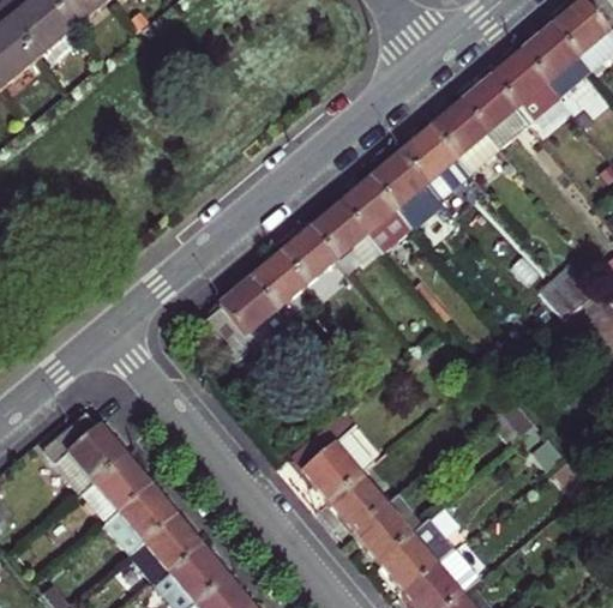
[(1,0),(0,1),(0,14),(37,60),(74,29),(49,0),(34,0),(25,7),(19,0),(1,0)]
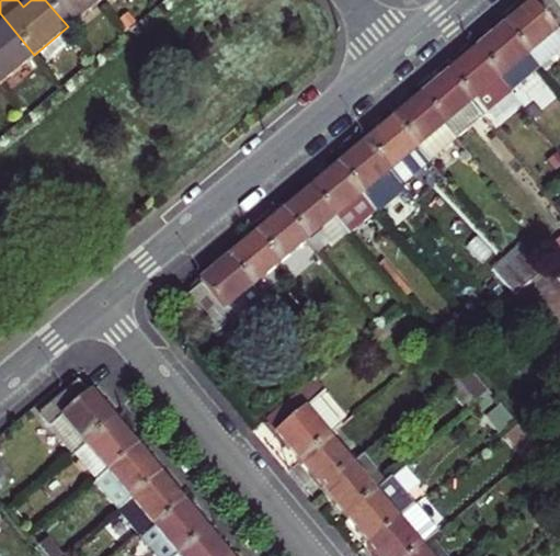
[(45,0),(68,26),(100,0),(45,0)]
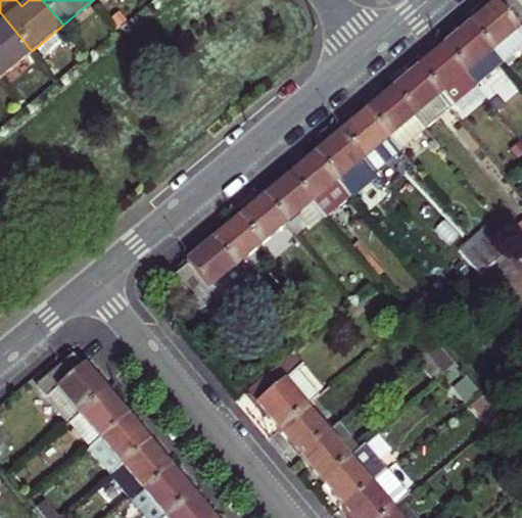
[(470,22),(503,60),(521,44),(521,7),(515,0),(499,0),(497,1),(496,0),(470,22)]
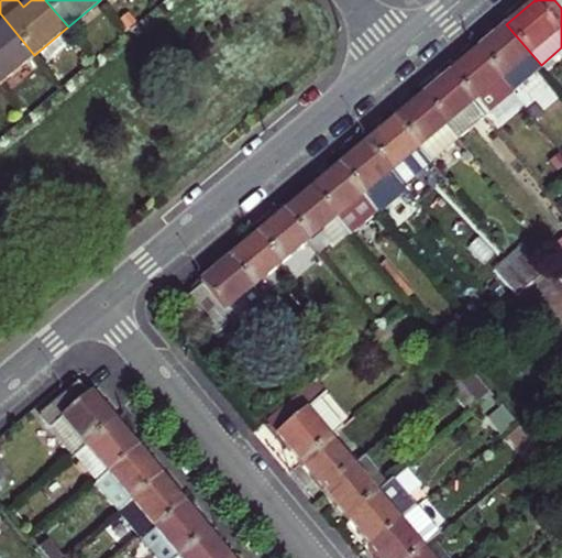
[(0,83),(34,55),(0,13),(0,83)]
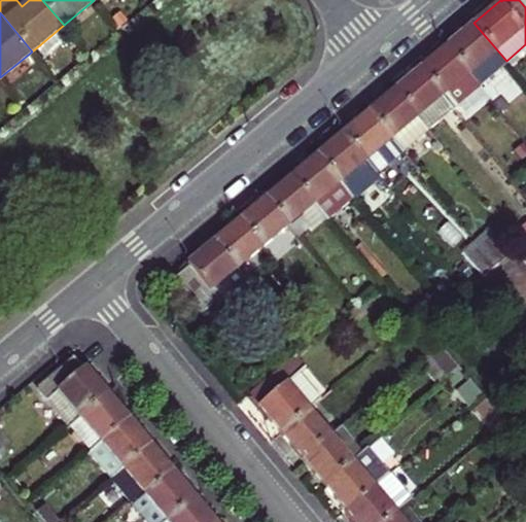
[(448,44),(480,83),(506,61),(474,23),(448,44)]
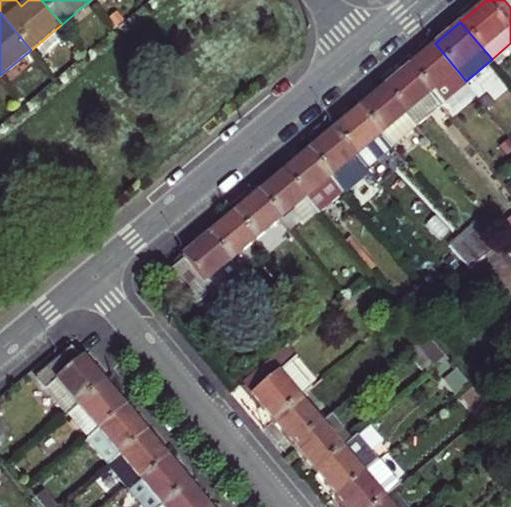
[(410,64),(442,102),(467,81),(466,81),(435,43),(410,64)]
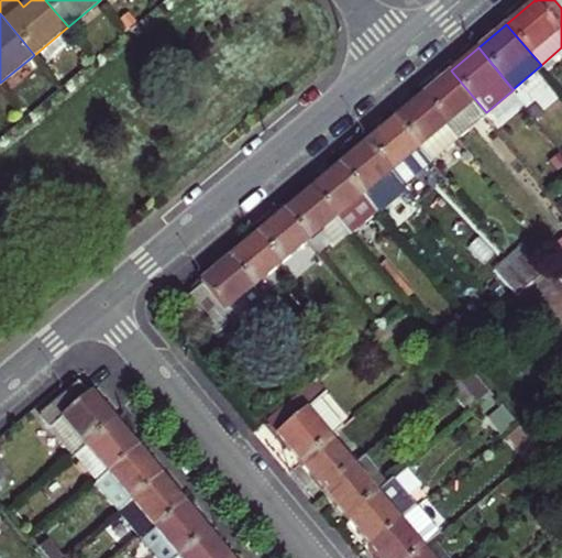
[(423,94),(459,135),(486,112),(451,70),(423,94)]
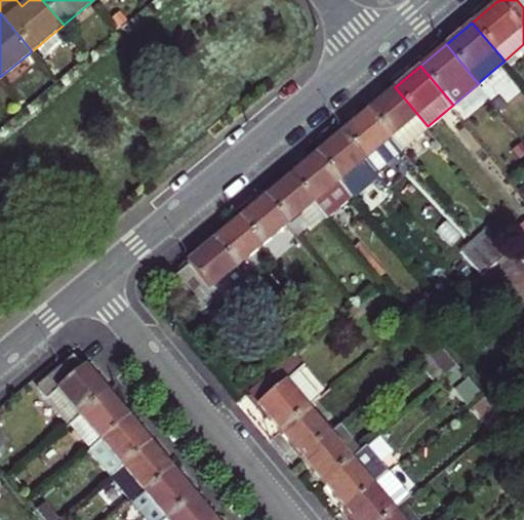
[(368,109),(401,149),(428,126),(395,87),(368,109)]
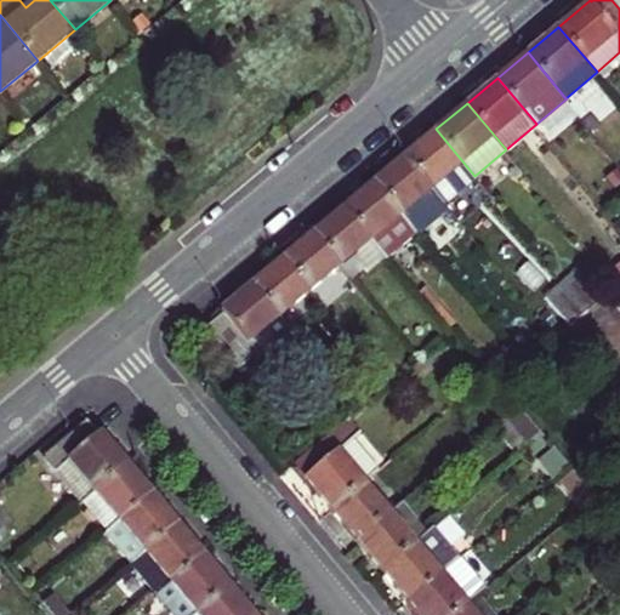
[(432,186),(444,200),(475,176),(436,129),(405,154),(432,186)]
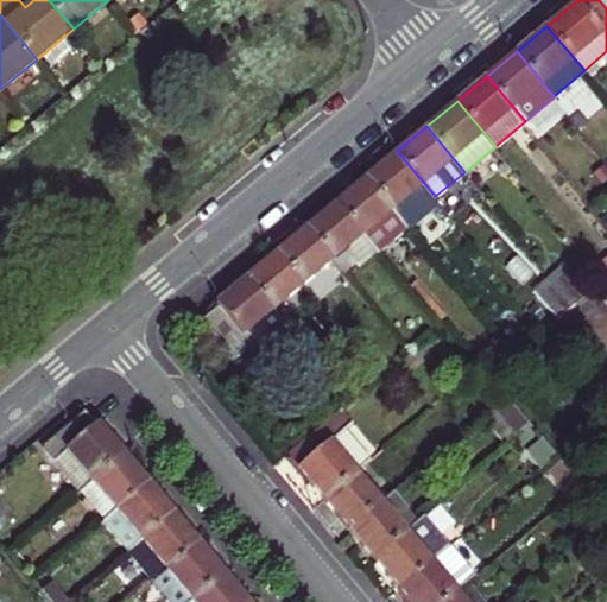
[(397,151),(367,176),(393,207),(423,182),(397,151)]
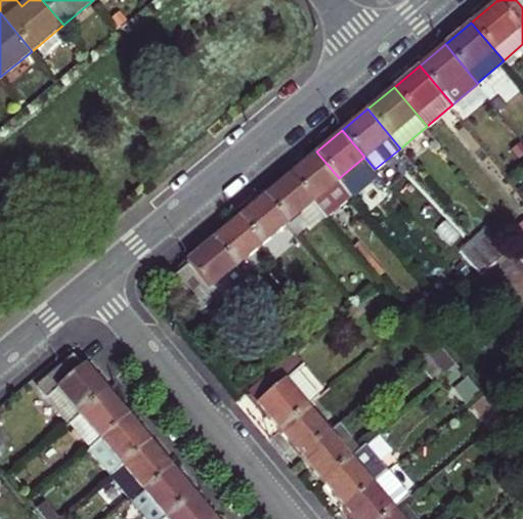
[(339,178),(316,152),(291,173),(313,201),(325,215),(351,193),(349,191),(339,178)]
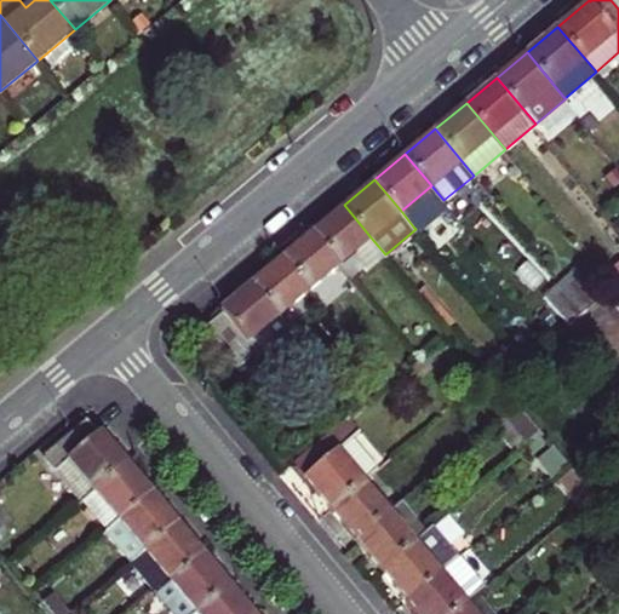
[(401,211),(413,227),(443,200),(431,185),(401,211)]
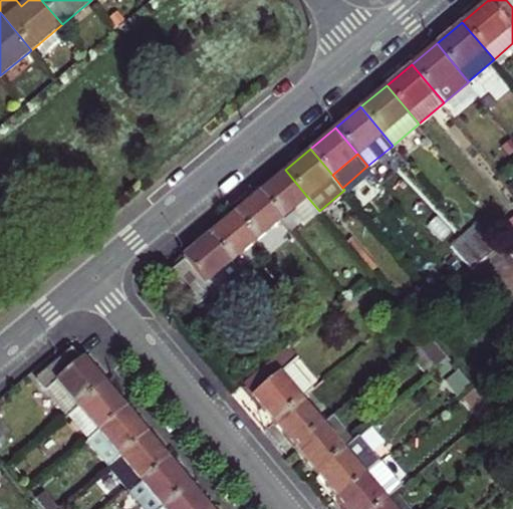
[(259,192),(281,218),(307,197),(285,170),(259,192)]
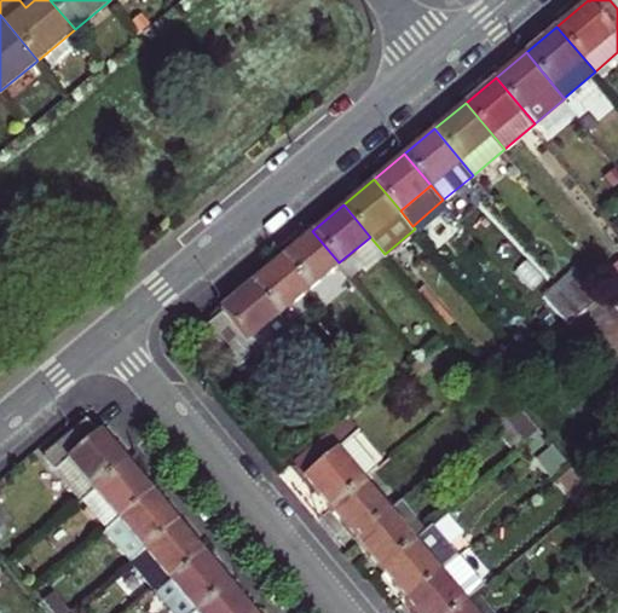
[(282,256),(309,288),(339,262),(312,231),(282,256)]
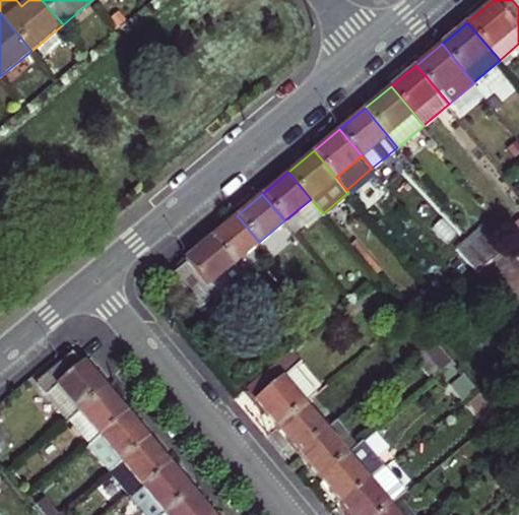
[(212,237),(234,263),(259,242),(237,215),(212,237)]
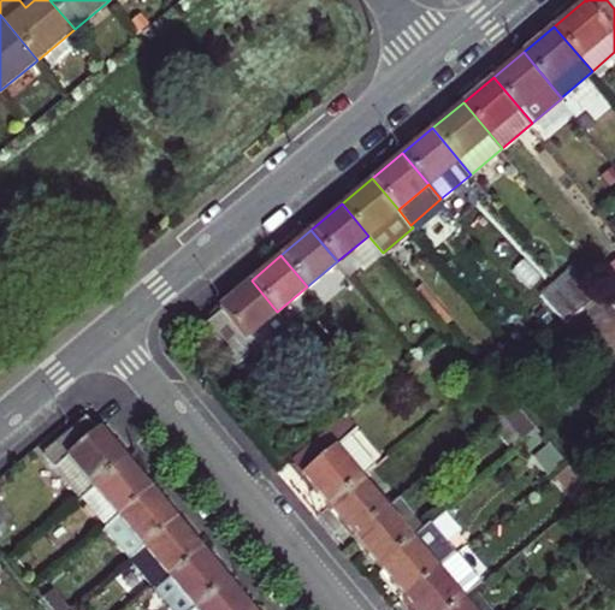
[(557,277),(583,307),(599,294),(574,264),(557,277)]
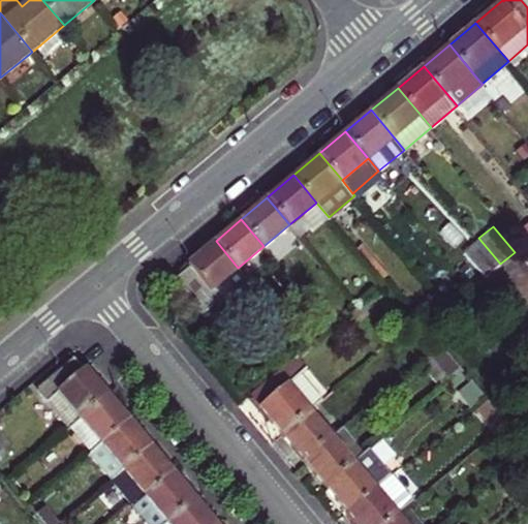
[(465,250),(487,275),(500,264),(478,238),(465,250)]
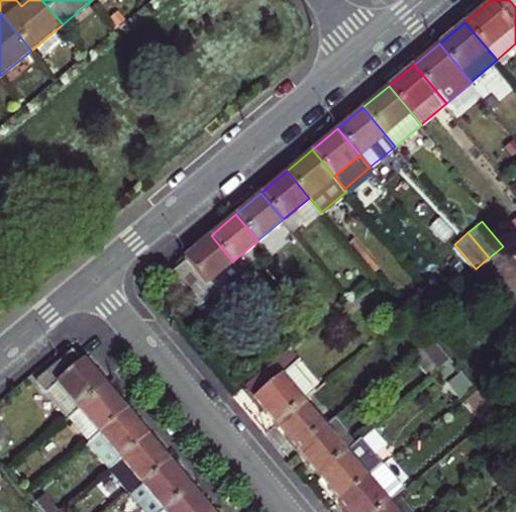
[(346,242),(372,273),(381,266),(354,234),(346,242)]
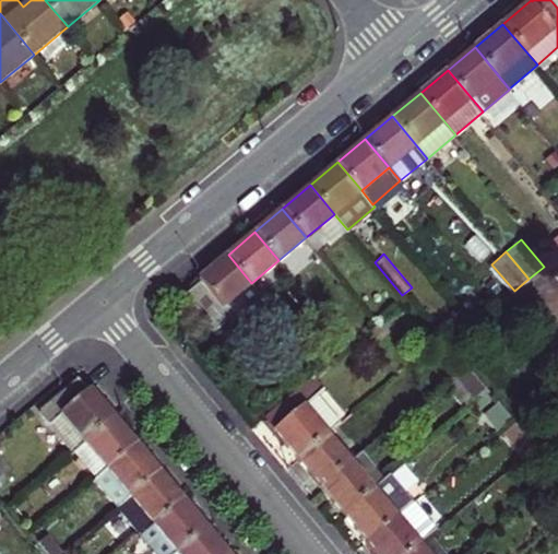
[(251,283),(228,255),(199,278),(201,281),(186,293),(215,328),(230,315),(234,319),(262,295),(251,283)]
